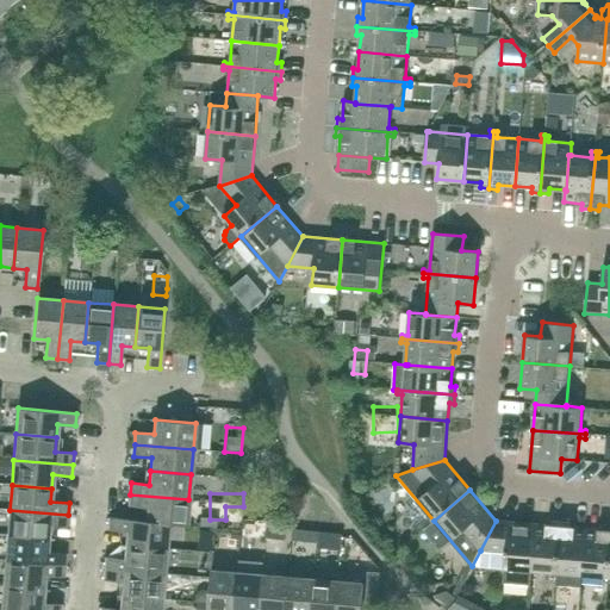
[(187,526),(188,499),(130,495),(129,506),(148,508),(147,521),(147,522),(168,523),(168,524),(187,526)]
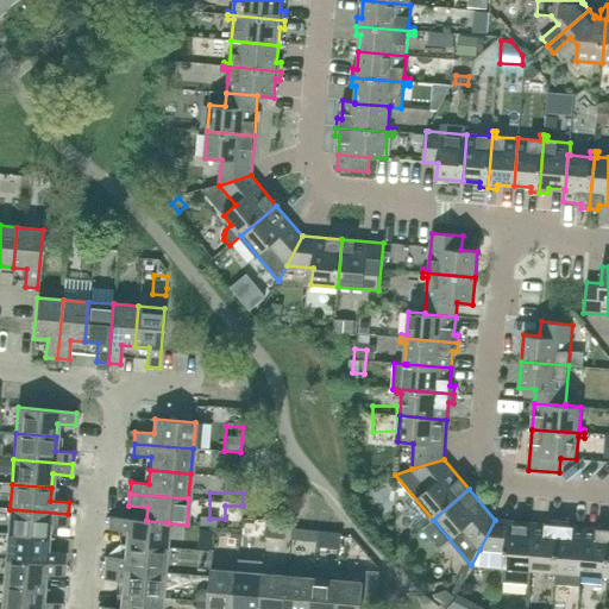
[(67,526),(68,514),(10,509),(7,534),(48,538),(49,525),(67,526)]
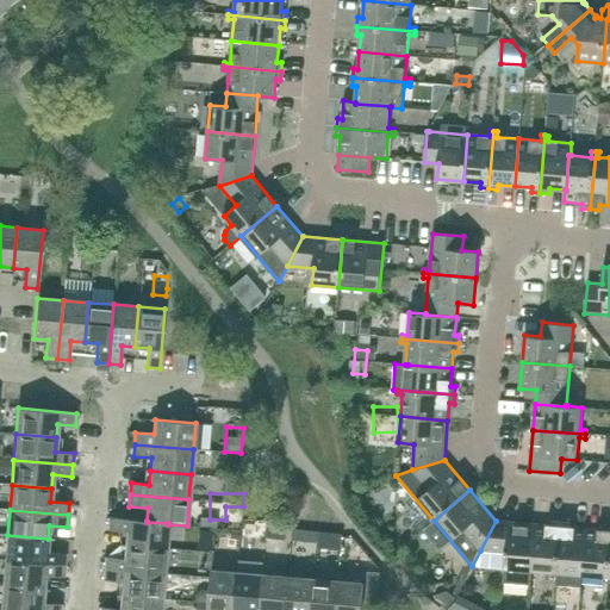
[(147,521),(119,518),(110,518),(109,530),(126,531),(125,546),(166,549),(168,524),(168,523),(147,522),(147,521)]
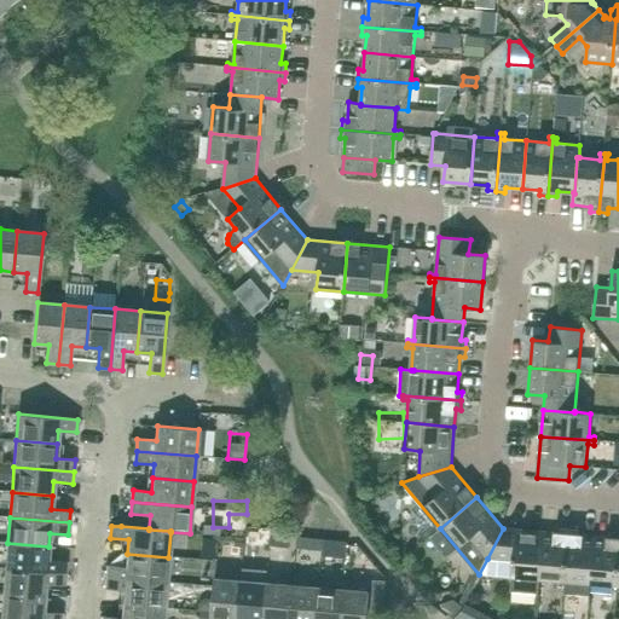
[(503,528),(487,559),(513,561),(513,568),(512,577),(510,593),(538,594),(539,579),(543,532),(503,528)]
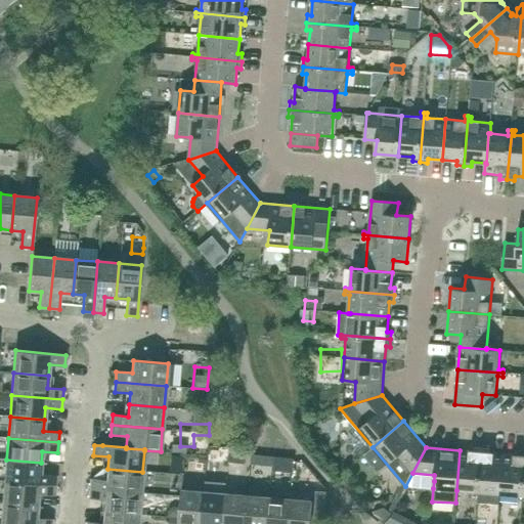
[(478,497),(482,447),(475,447),(474,451),(460,450),(456,490),(475,492),(474,497),(478,497)]
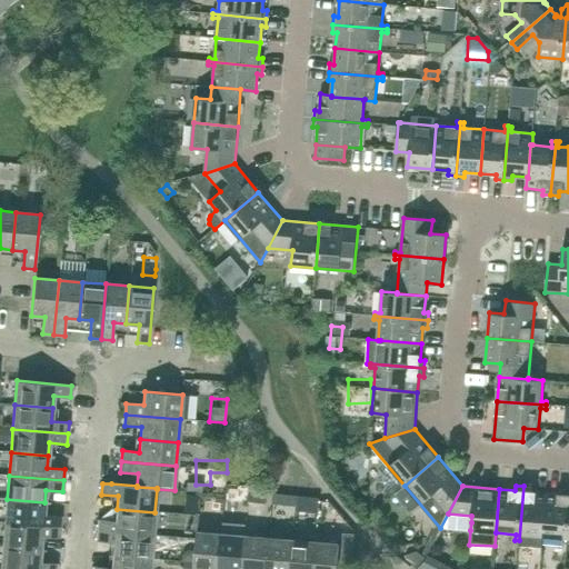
[(531,491),(531,487),(523,486),(519,540),(522,540),(522,535),(543,537),(547,492),(531,491)]
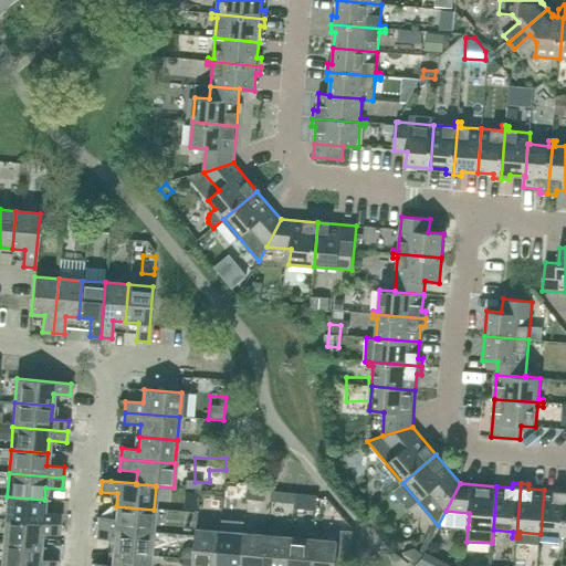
[(564,542),(565,511),(565,488),(561,488),(559,492),(544,490),(541,534),(561,535),(559,541),(564,542)]
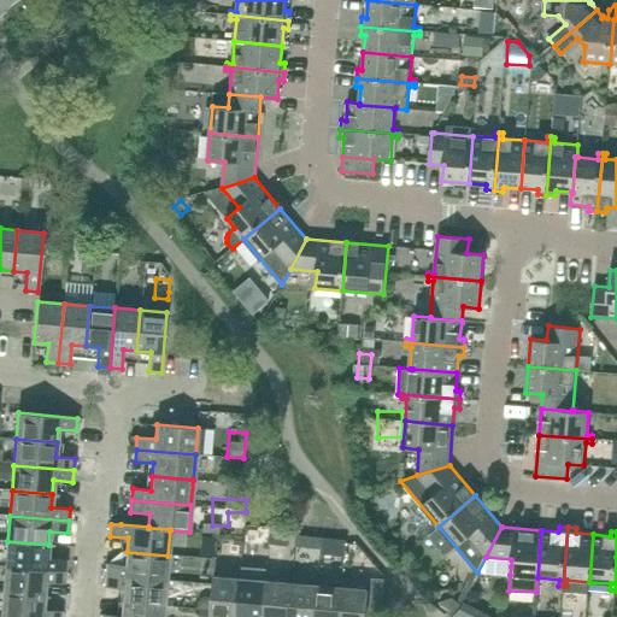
[(47,558),(48,545),(7,541),(5,566),(65,573),(65,560),(47,558)]
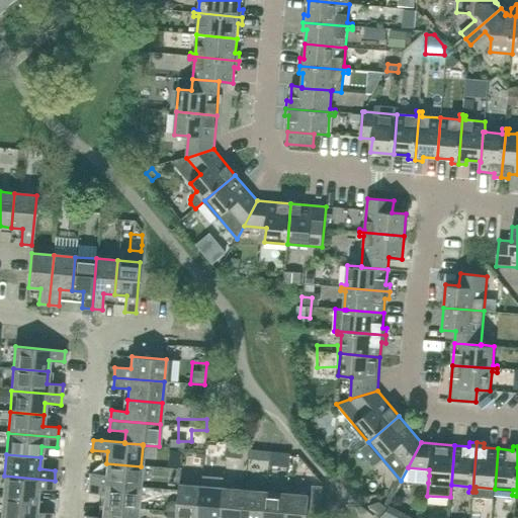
[(139,488),(141,466),(106,463),(105,475),(90,473),(89,484),(130,487),(139,488)]
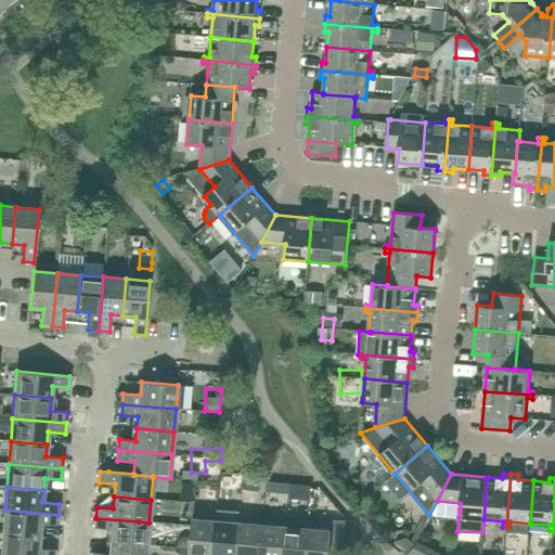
[(57,526),(59,515),(4,510),(2,533),(39,536),(40,524),(57,526)]
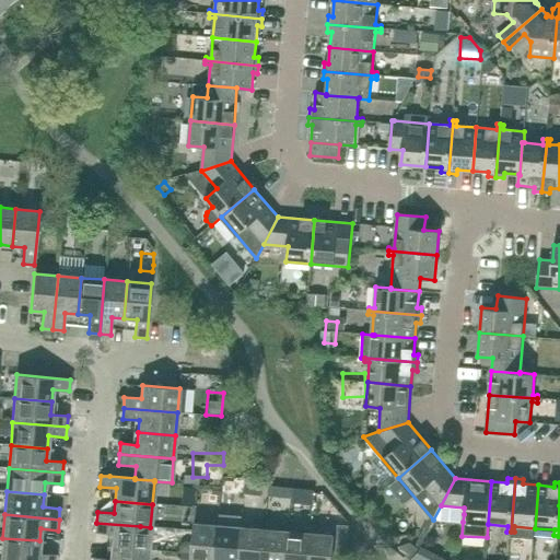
[(150,527),(140,526),(96,523),(95,533),(113,535),(112,547),(149,550),(150,527)]
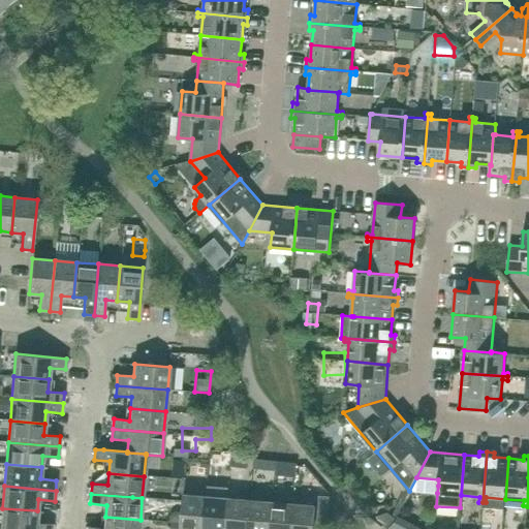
[(203,528),(207,497),(184,495),(180,528),(203,528)]
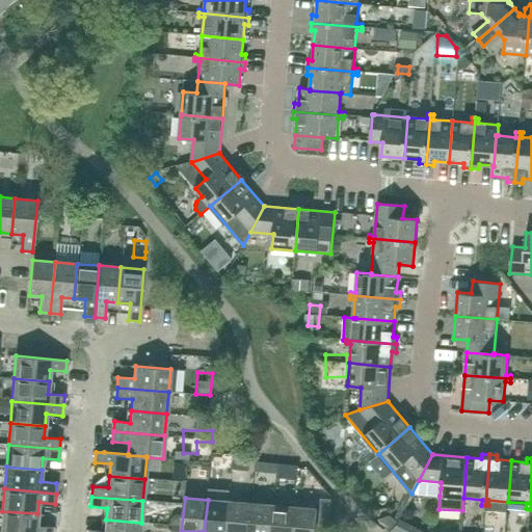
[(227,531),(230,502),(208,500),(204,531),(227,531)]
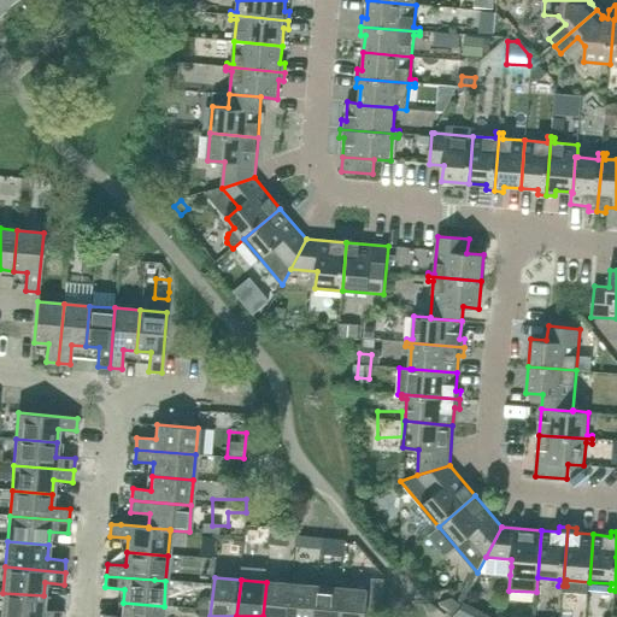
[(288,616),(292,585),(266,582),(263,616),(288,616)]
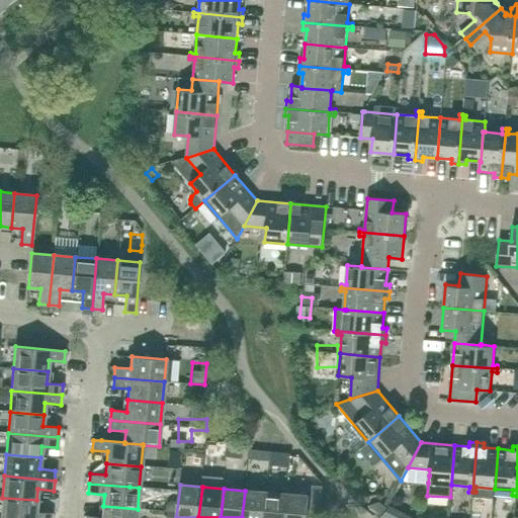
[(263,517),(266,492),(245,491),(242,517),(263,517)]
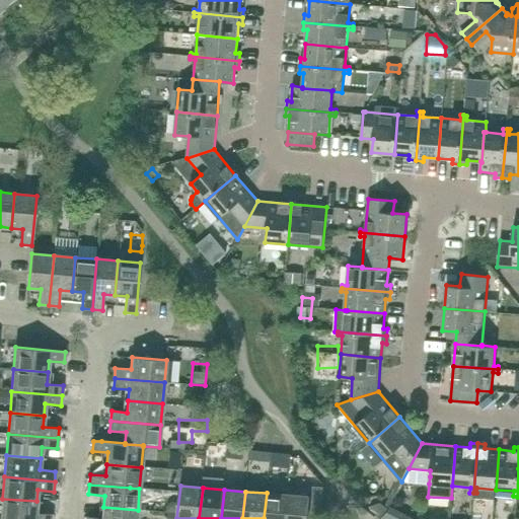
[(286,518),(288,495),(267,493),(264,518),(286,518)]
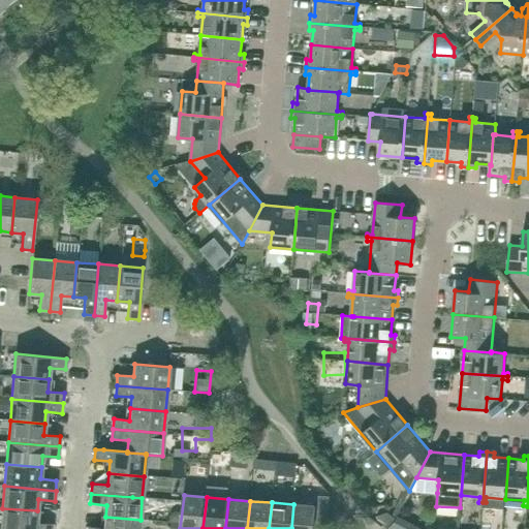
[(314,528),(316,506),(293,504),(291,528),(314,528)]
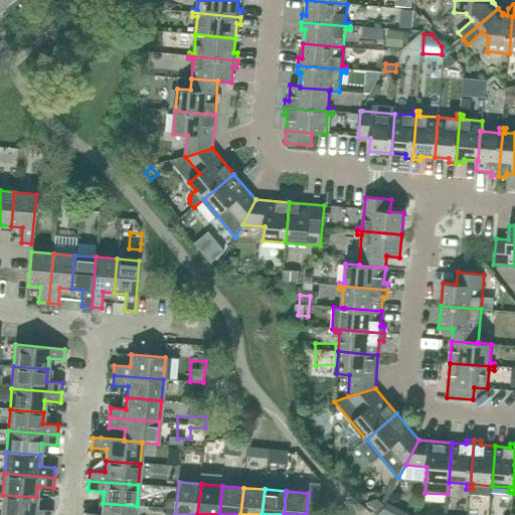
[(35,509),(36,497),(2,495),(0,514),(50,514),(51,510),(35,509)]
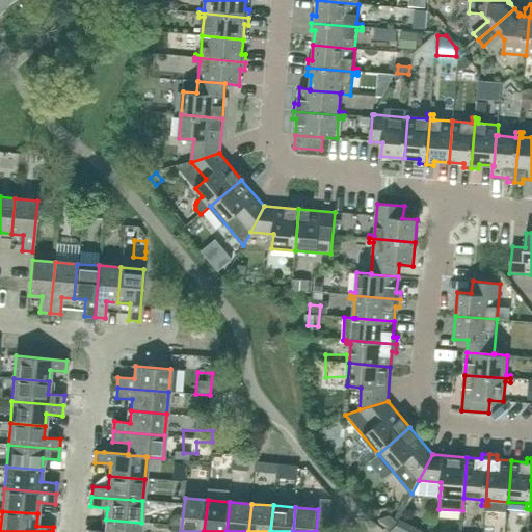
[(319,511),(318,527),(329,528),(330,512),(319,511)]
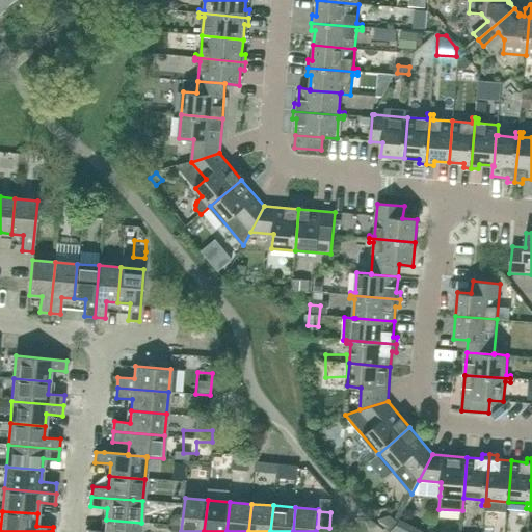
[(139,531),(141,523),(106,520),(105,531),(88,530),(88,531),(139,531)]
